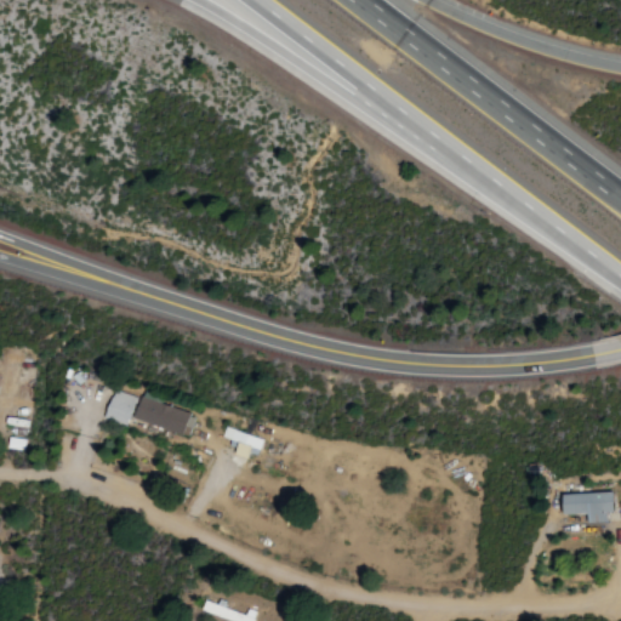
[(135,398),(112,391),(103,420),(125,427),(135,398)]
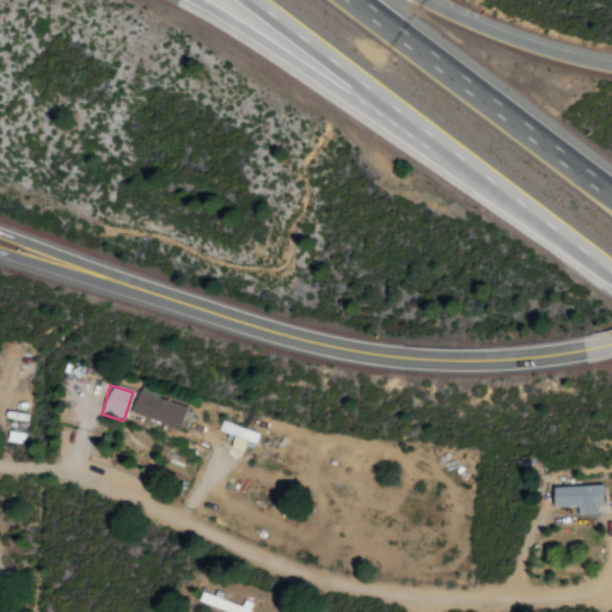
[(129,414),(184,432),(190,410),(136,392),(129,414)]
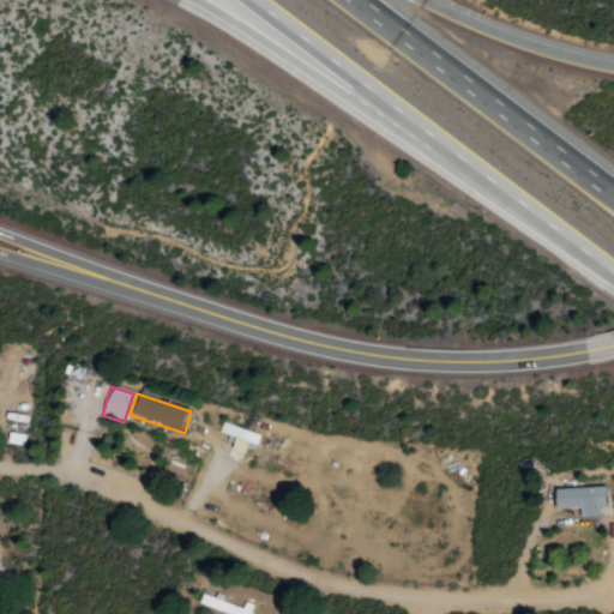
[(258,435),(222,423),(218,433),(228,437),(227,443),(253,451),(258,435)]
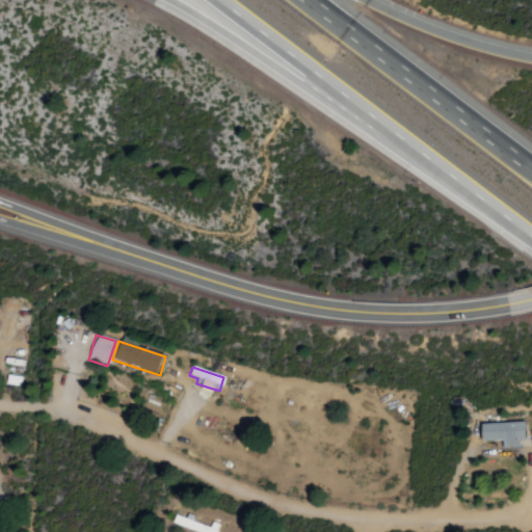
[(502,442),(502,449),(519,449),(519,441),(524,441),(524,423),(480,424),(481,443),(502,442)]
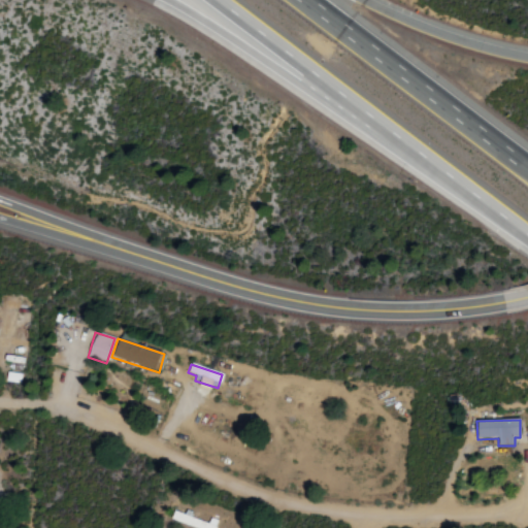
[(170,523),(192,527),(213,527),(216,523),(184,515),(185,514),(172,512),(170,523)]
